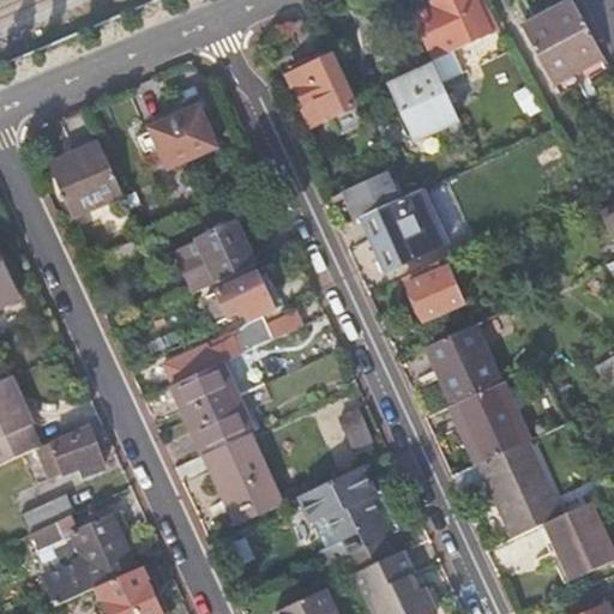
[(434,7),(411,17),(431,59),(452,49),(453,53),(492,35),(475,0),(447,0),(434,7)]
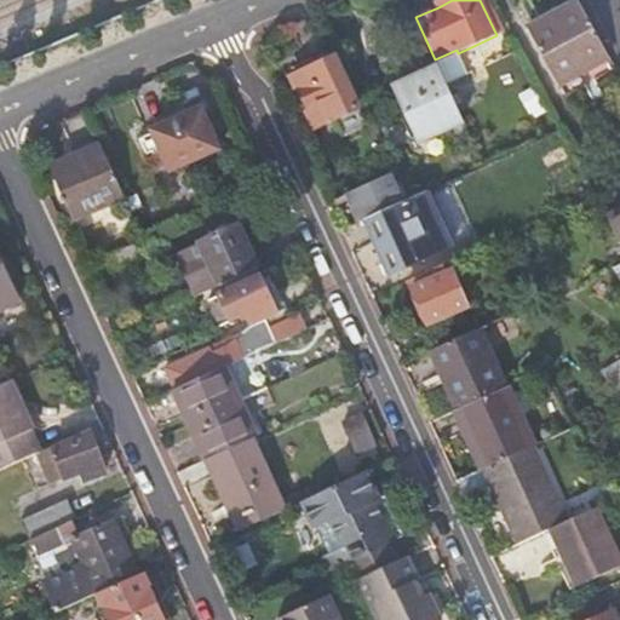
[(480,0),(497,35),(505,32),(491,0),(480,0)]
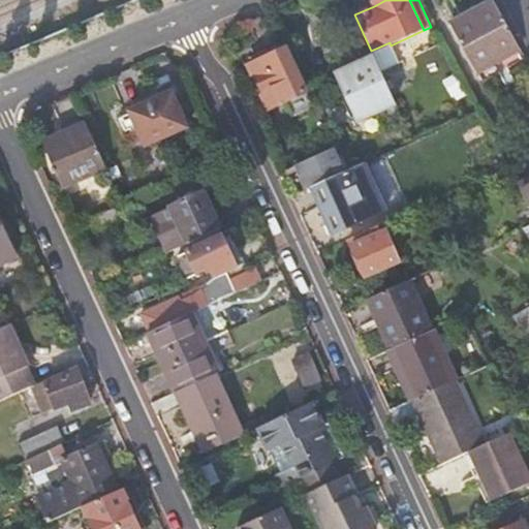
[(520,48),(494,0),(492,0),(450,23),(474,72),(520,48)]
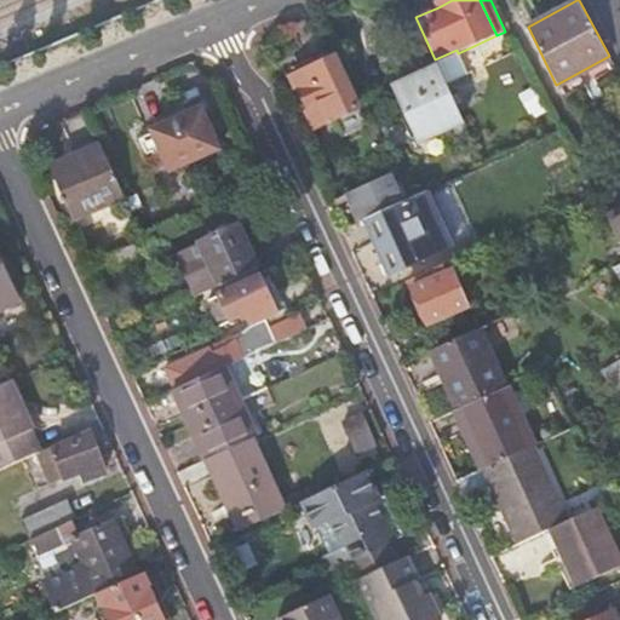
[(314,67),(290,76),(304,108),(314,127),(332,119),(340,137),(366,126),(334,57),(332,58),(326,55),(315,59),(314,67)]
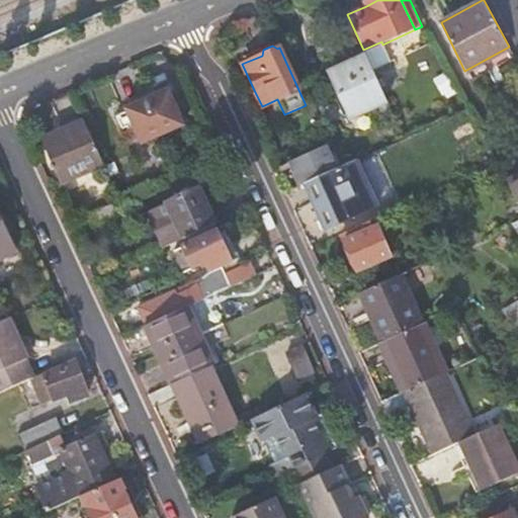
[(349,118),(386,102),(365,56),(328,72),(349,118)]
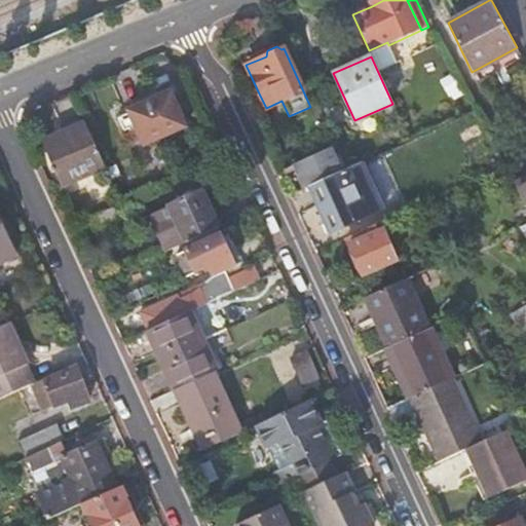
[(171,91),(126,111),(144,148),(187,128),(171,91)]
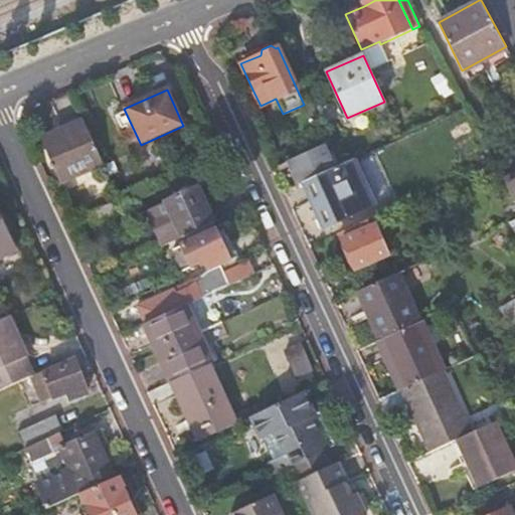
[(60,182),(104,164),(84,122),(63,131),(66,139),(44,149),(51,163),(49,164),(52,171),(54,170),(60,182)]
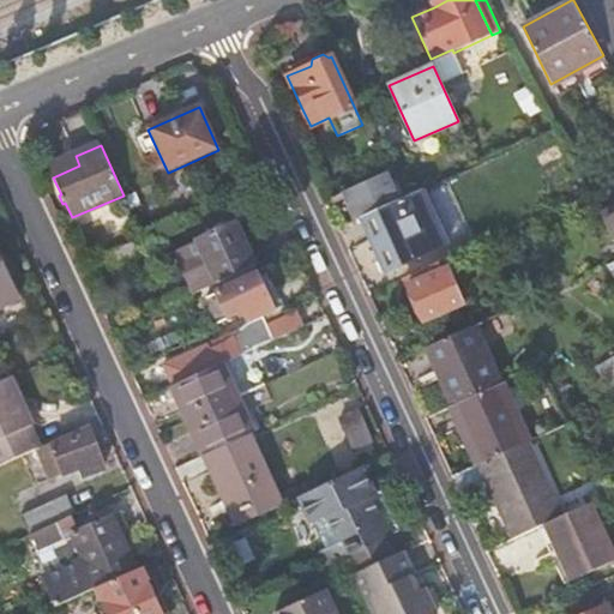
[(389,174),(332,200),(344,228),(362,220),(402,202),(389,174)]
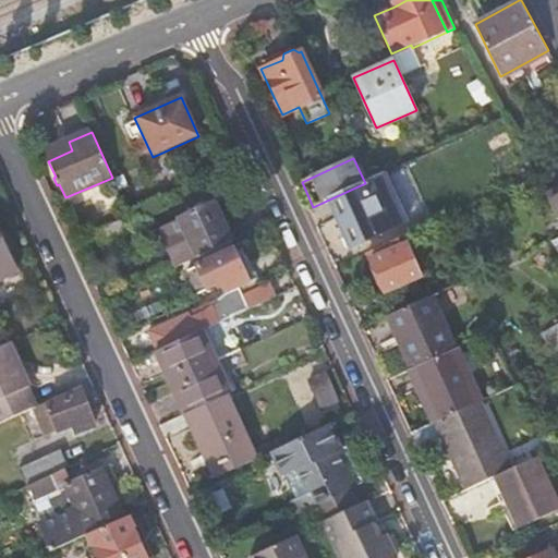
[(384,174),(365,183),(329,199),(339,222),(349,218),(361,244),(405,225),(384,174)]
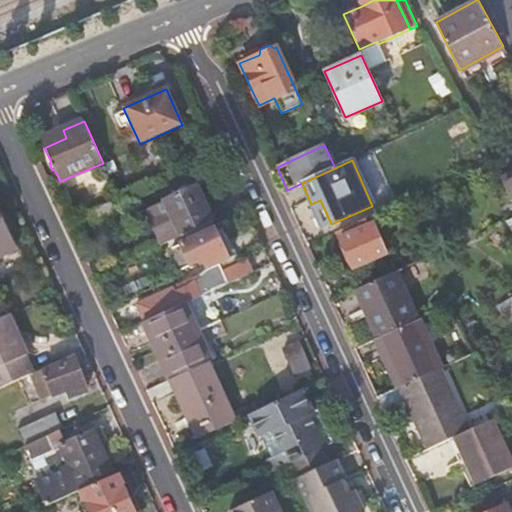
[(167,200),(183,235),(214,221),(198,186),(167,200)]
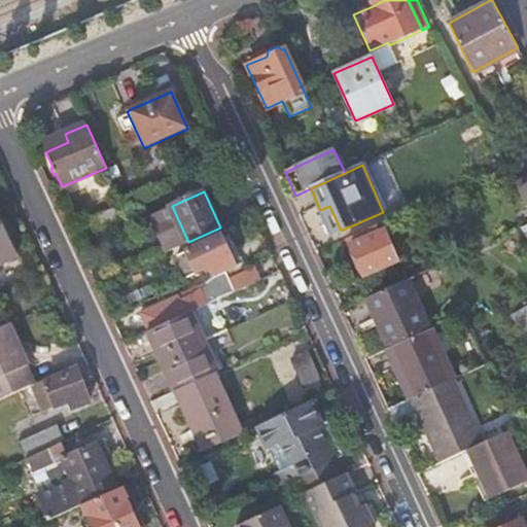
[(114,207),(89,219),(95,233),(120,220),(114,207)]
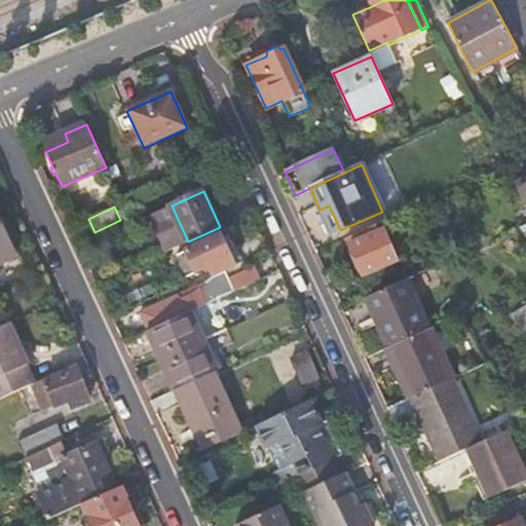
[(375,226),(345,239),(348,248),(361,278),(397,264),(383,233),(378,235),(375,226)]
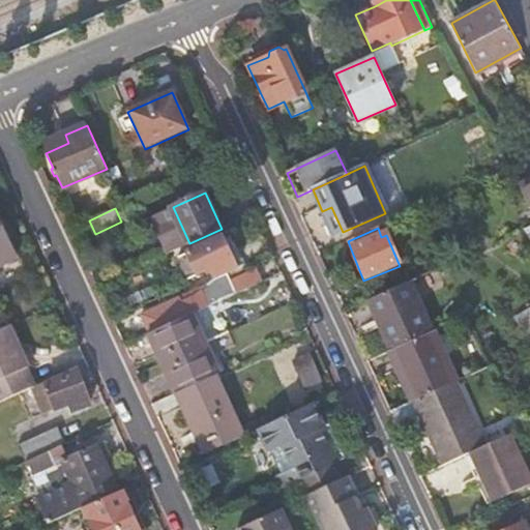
[(0,232),(0,268),(13,262),(0,232)]
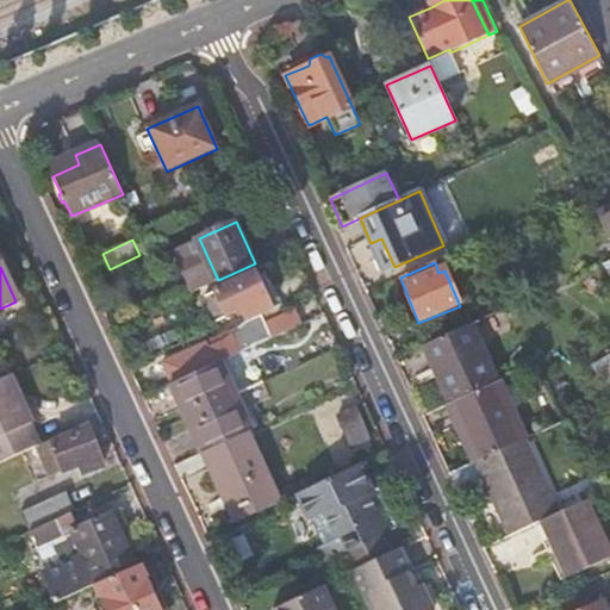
[(272,337),(293,328),(286,312),(277,316),(274,309),(311,292),(303,273),(265,291),(256,272),(216,291),(226,315),(244,306),(249,317),(260,312),(272,337)]
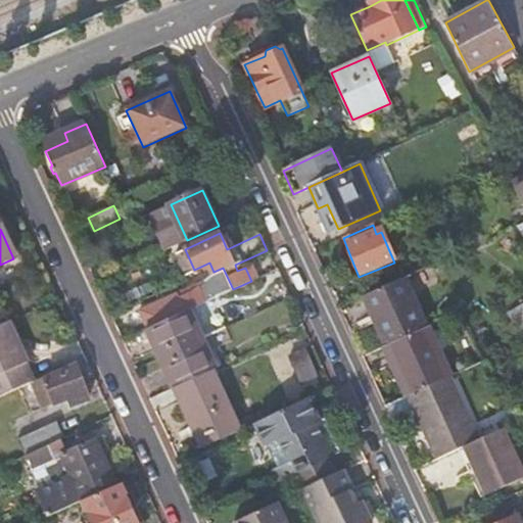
[(401,279),(355,300),(378,348),(423,327),(401,279)]
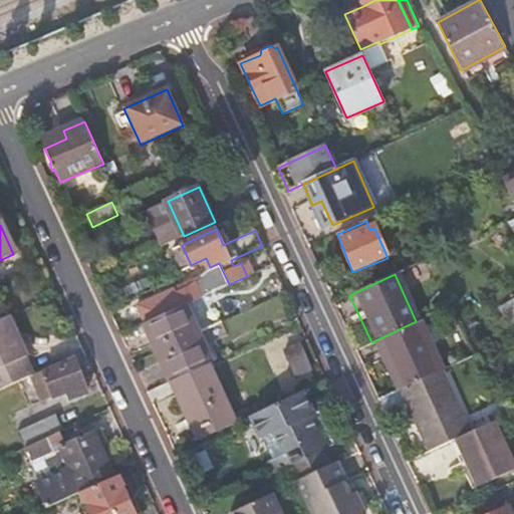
[(138,305),(146,322),(183,305),(175,288),(138,305)]
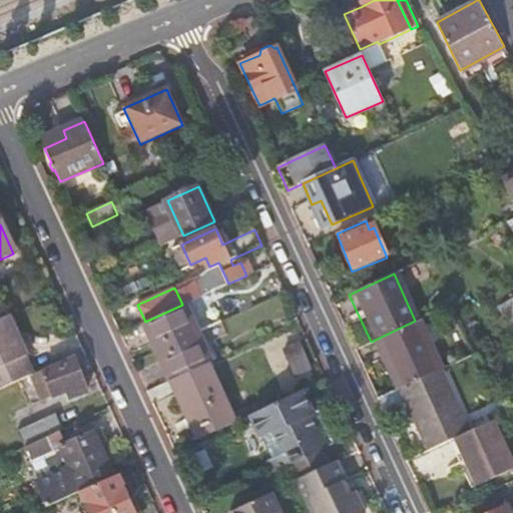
[(512,299),(499,308),(510,330),(512,328),(512,299)]
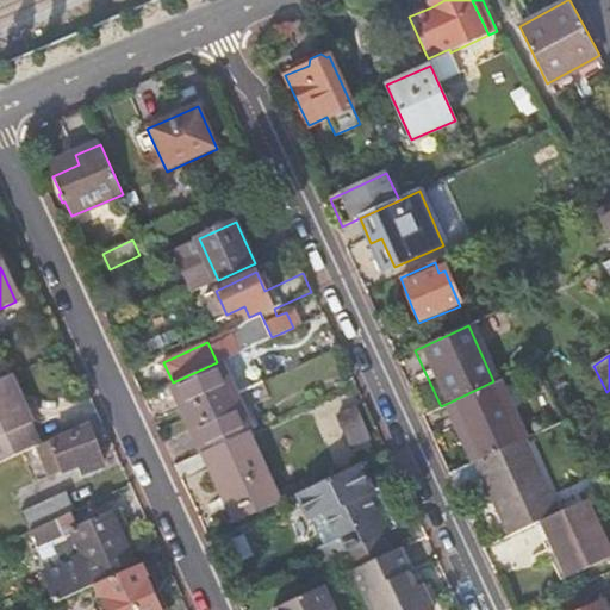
[(172,384),(170,384),(203,452),(250,430),(254,428),(223,360),(217,362),(173,383),(172,384)]
